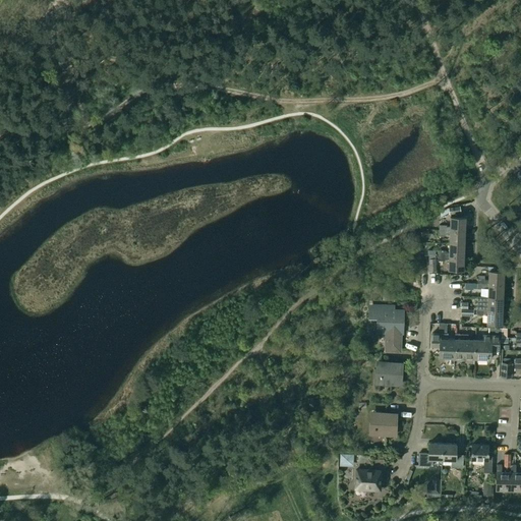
[(440,230),(465,231),(465,218),(450,218),(450,228),(446,228),(446,226),(440,226),(440,230)]
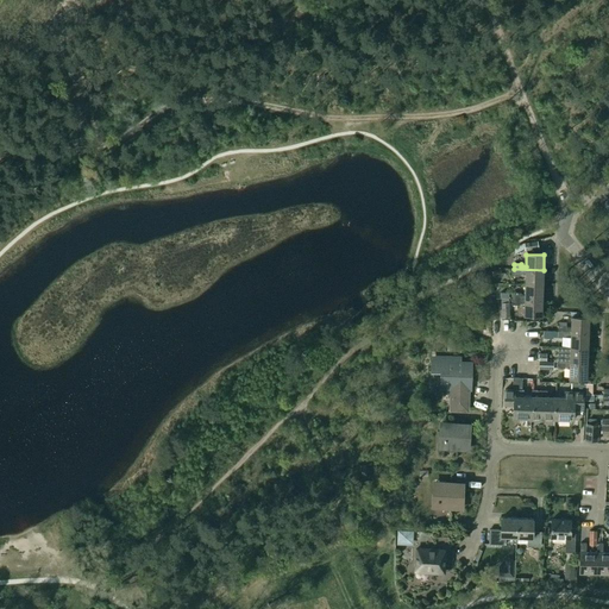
[(542,286),(544,270),(514,269),(513,276),(521,276),(521,275),(526,275),(526,284),(542,286)]
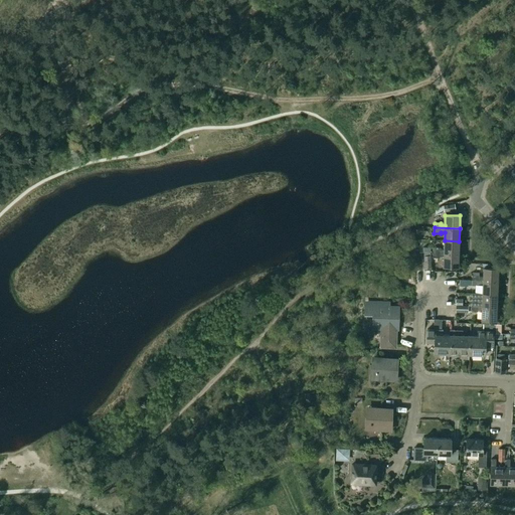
[(459,254),(459,241),(445,240),(444,250),(440,250),(440,248),(433,248),(433,253),(459,254)]
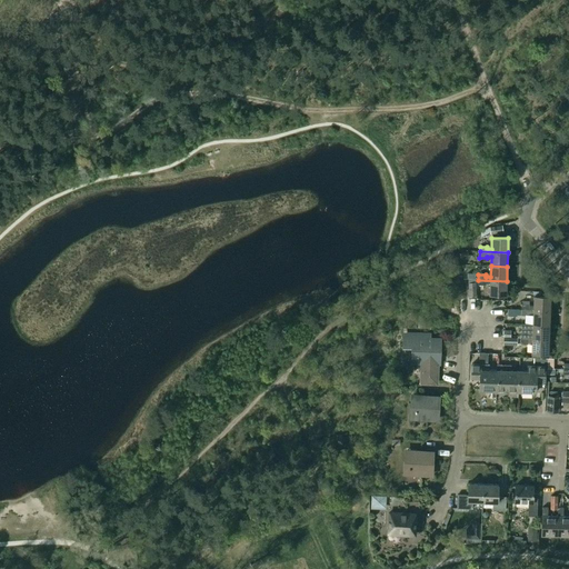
[(506,296),(507,281),(478,280),(478,286),(485,286),(485,283),(490,285),(489,295),(506,296)]
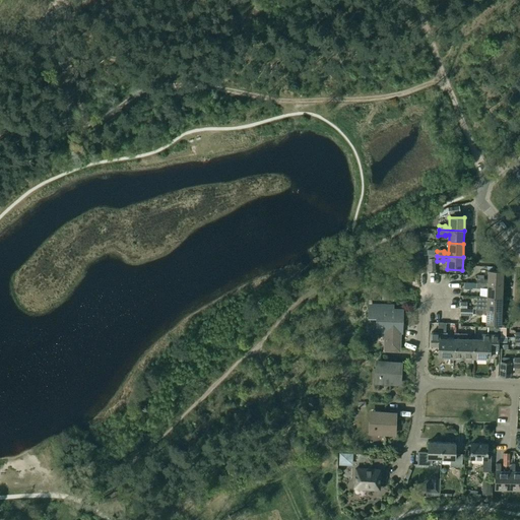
[(476,283),(503,284),(503,271),(488,271),(488,280),(483,280),(483,278),(476,278),(476,283)]
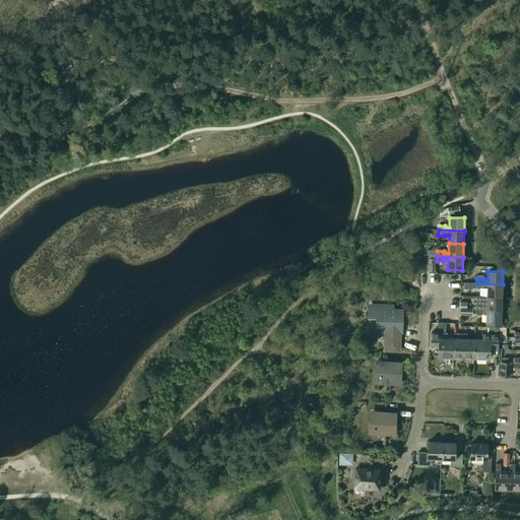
[(502,298),(503,284),(476,283),(476,288),(483,288),(483,287),(486,287),(486,297),(502,298)]
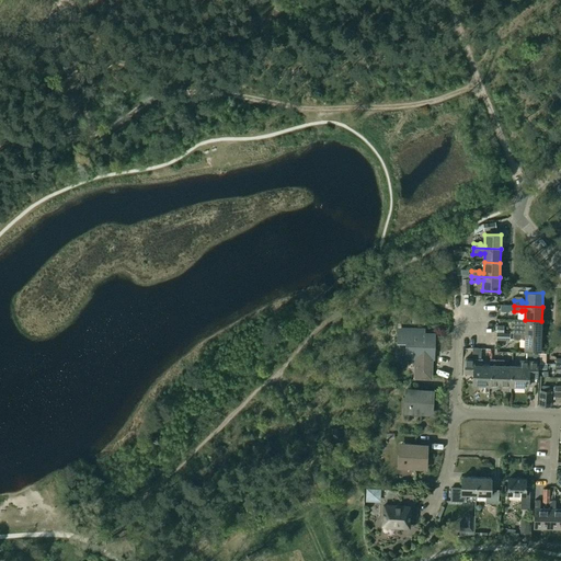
[(541,321),(525,320),(513,320),(512,333),(541,335),(541,321)]
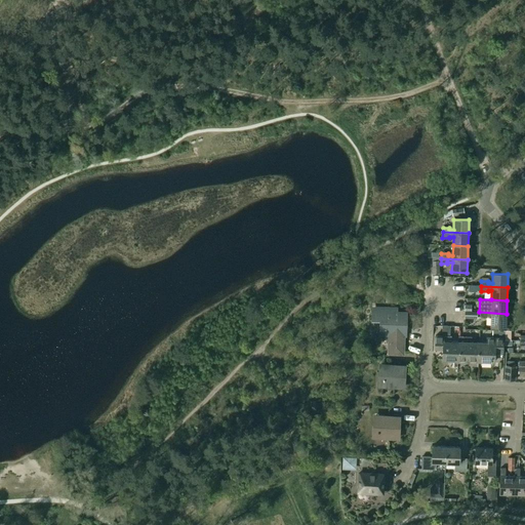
[(405,334),(405,314),(393,314),(393,308),(386,308),(386,309),(374,309),(373,320),(381,320),(381,333),(391,334),(390,352),(402,353),(403,334),(405,334)]
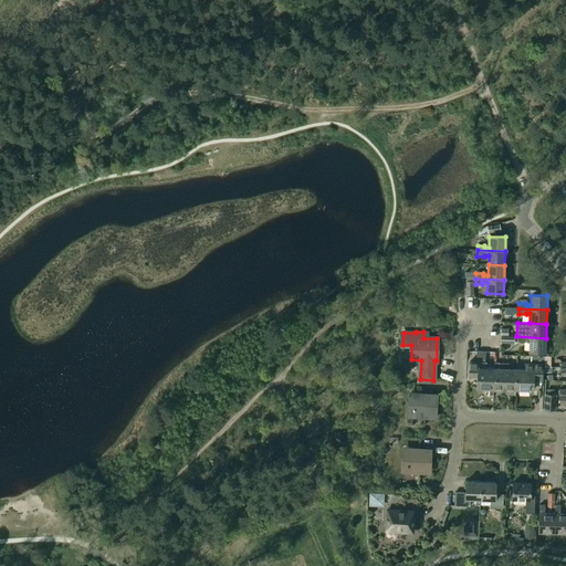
[(545,352),(546,338),(516,336),(516,342),(524,343),(524,341),(528,341),(528,352),(545,352)]
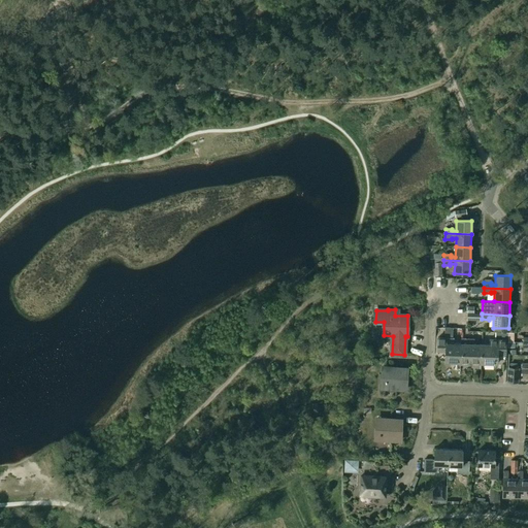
[(461,343),(454,343),(454,338),(452,338),(452,328),(444,328),(444,338),(437,338),(437,355),(446,355),(444,363),(460,364),(461,343)]
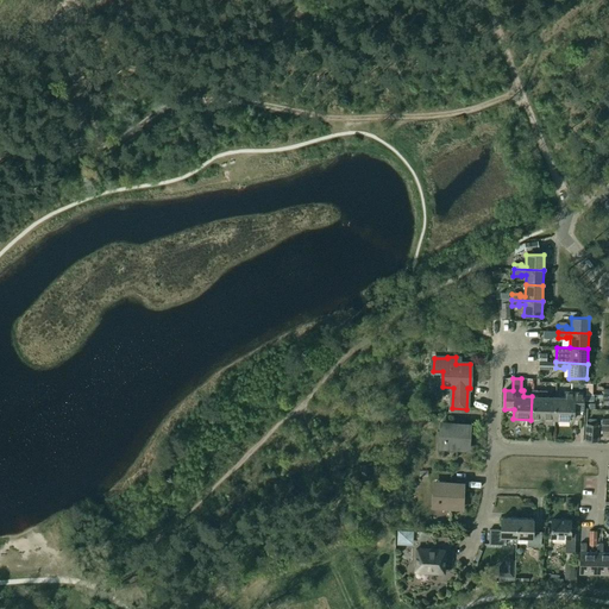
[(556,420),(556,397),(546,397),(546,391),(532,391),(532,396),(531,420),(531,421),(545,421),(545,420),(556,420)]
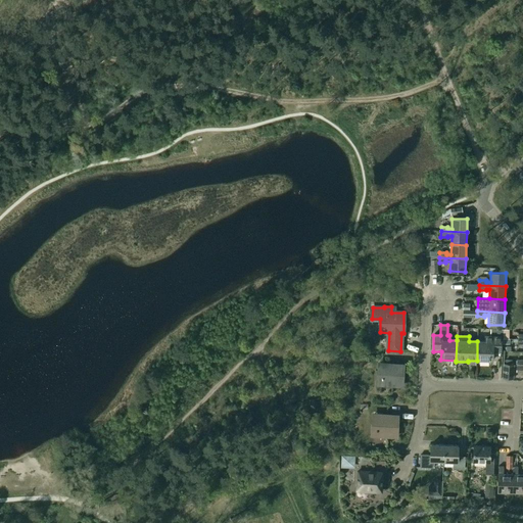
[(477,341),(477,361),(491,362),(492,349),(501,349),(501,337),(484,336),(484,341),(477,341)]
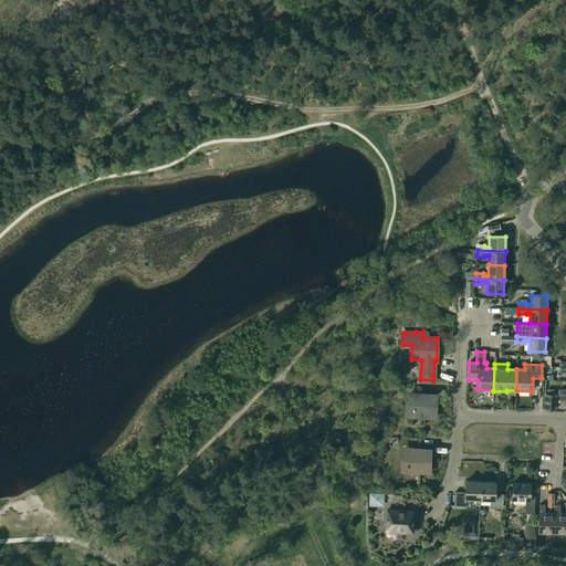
[(435,418),(437,396),(413,394),(411,417),(435,418)]
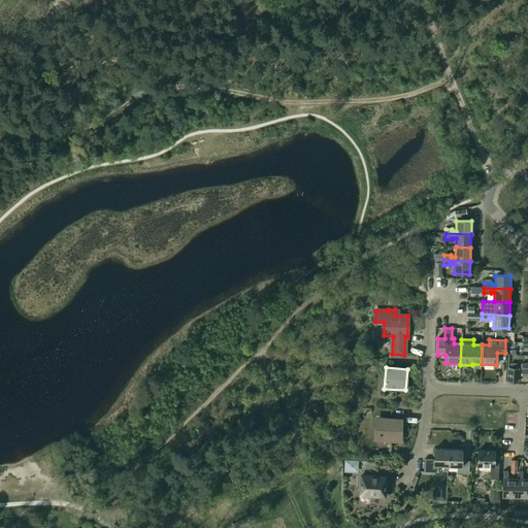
[(519,368),(508,367),(507,382),(518,383),(519,368)]
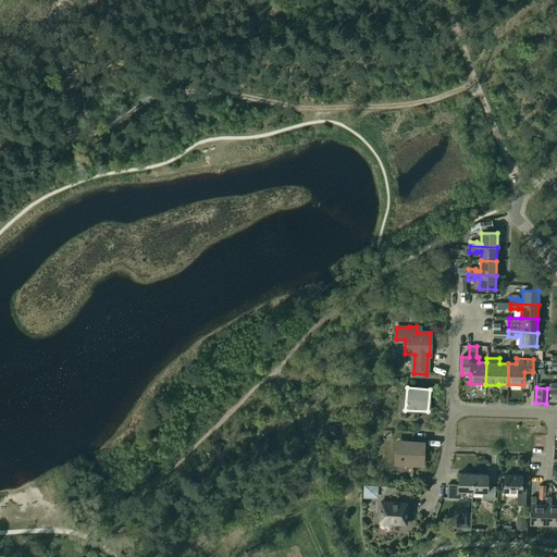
[(422,466),(423,443),(400,442),(400,465),(422,466)]
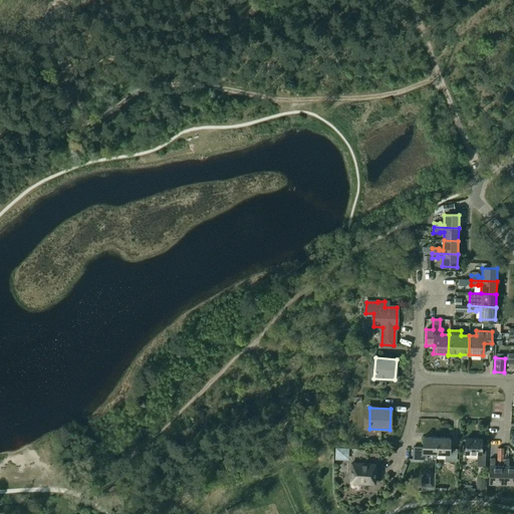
[(436,454),(437,438),(423,437),(423,448),(413,447),(413,460),(427,460),(427,453),(436,454)]
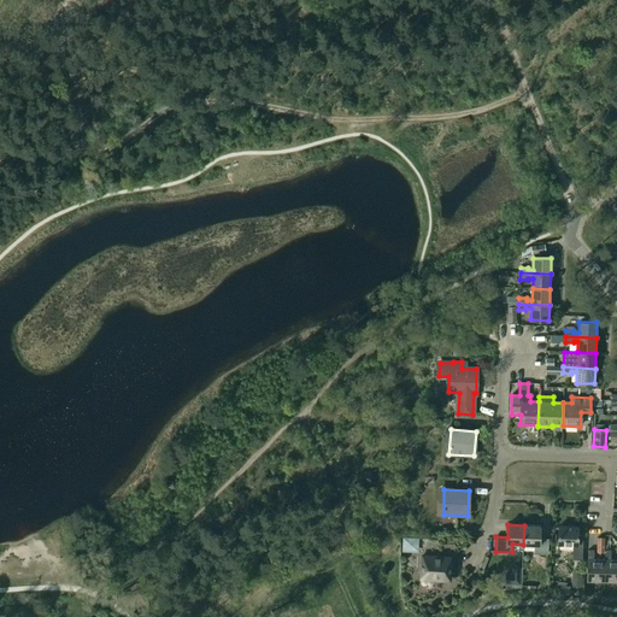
[(524,526),(523,545),(534,545),(534,553),(548,553),(548,539),(540,538),(540,526),(524,526)]
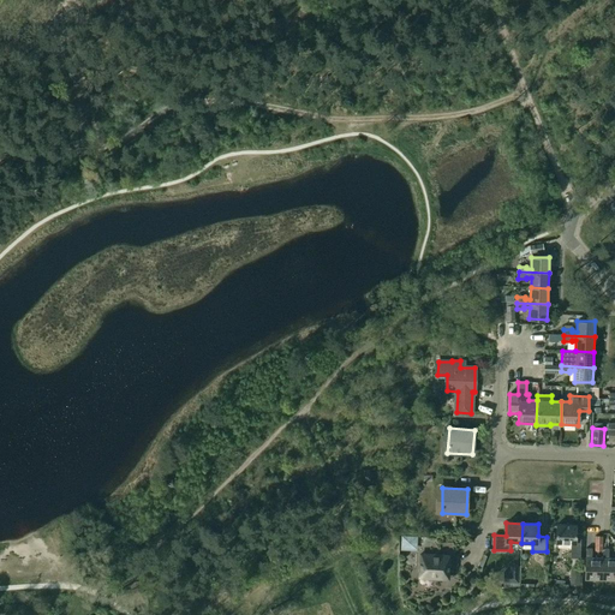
[(580,557),(580,543),(581,533),(577,533),(577,525),(557,525),(556,542),(571,543),(571,557),(580,557)]
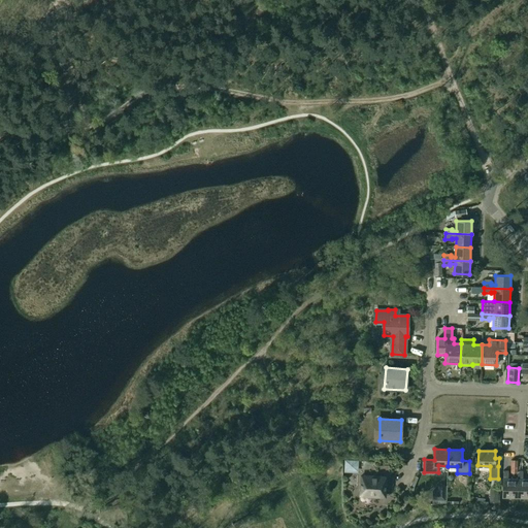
[(358,460),(344,459),(343,470),(357,471),(358,460)]
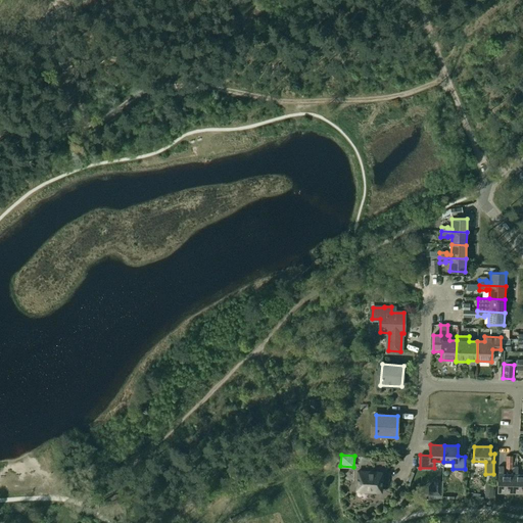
[(513,474),(512,474),(503,474),(504,467),(498,467),(497,492),(512,493),(513,474)]
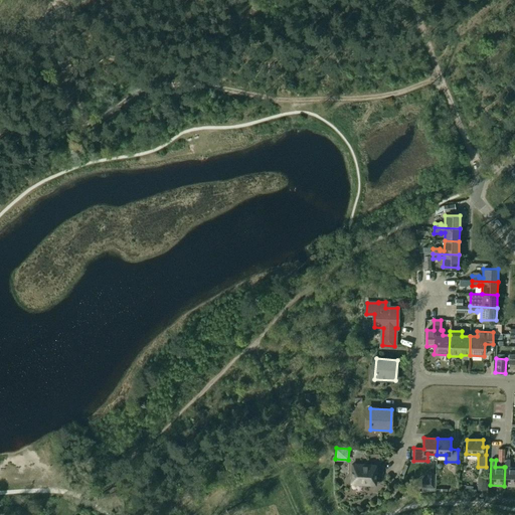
[(505,467),(504,486),(514,486),(514,468),(510,468),(510,460),(504,460),(504,467),(505,467)]
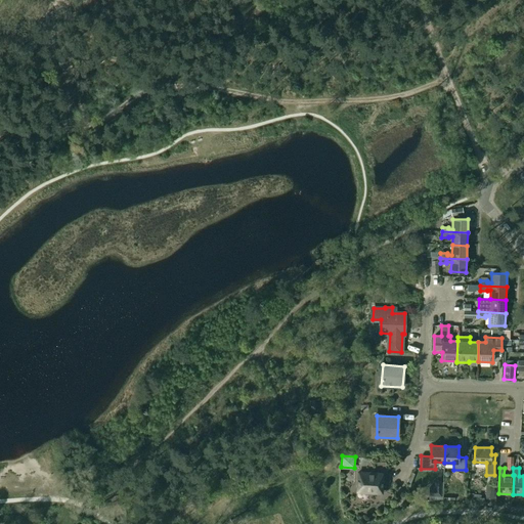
[(382,490),(383,474),(358,472),(357,488),(382,490)]
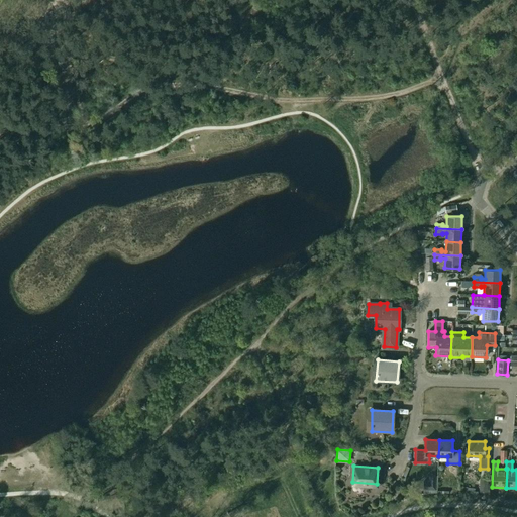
[(423,481),(423,490),(435,490),(435,489),(435,482),(423,481)]
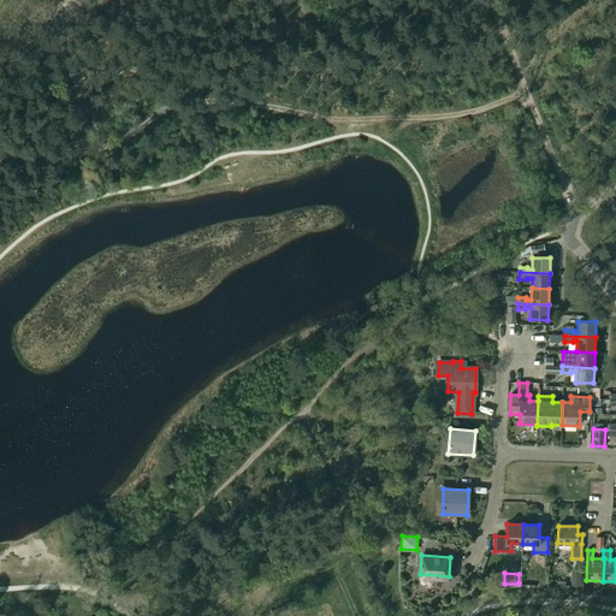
All buildings are outlined.
